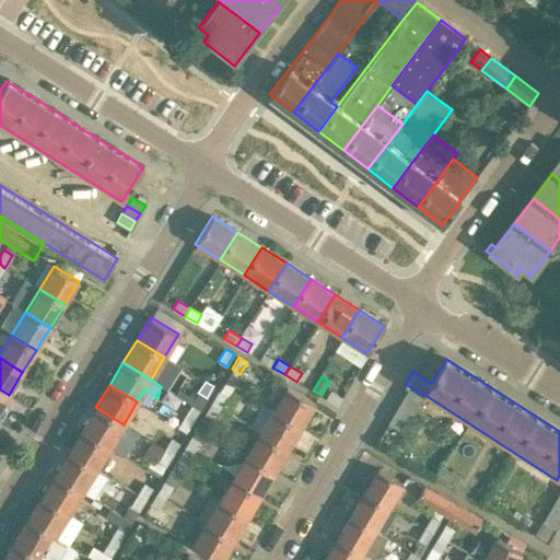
[(272,409),(300,426),(313,403),(286,386),(272,409)]
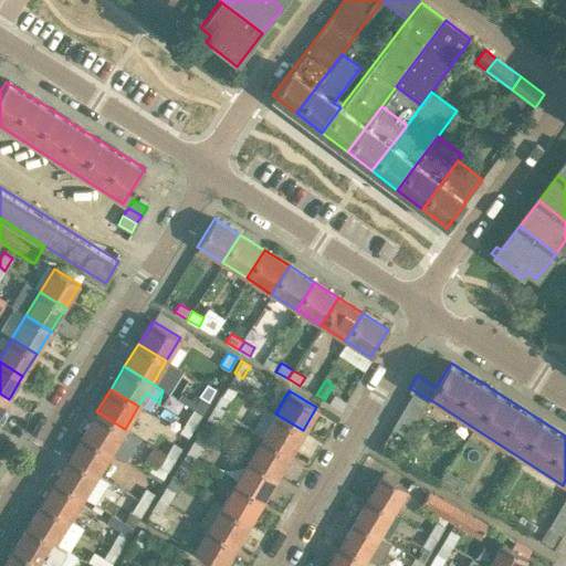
[(413,390),(407,402),(420,411),(427,399),(413,390)]
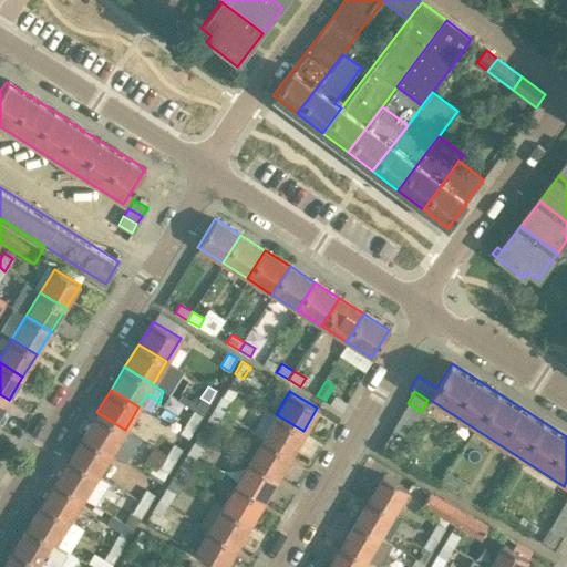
[(220,395),(214,408),(223,413),(229,401),(220,395)]
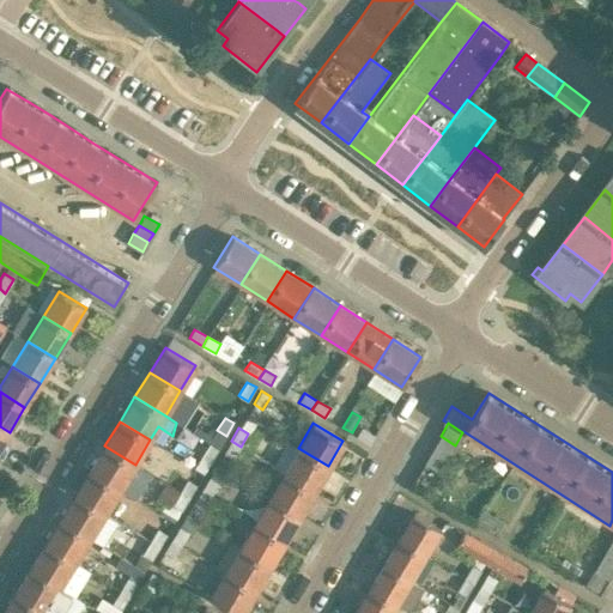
[(357,436),(370,444),(375,435),(362,428),(357,436)]
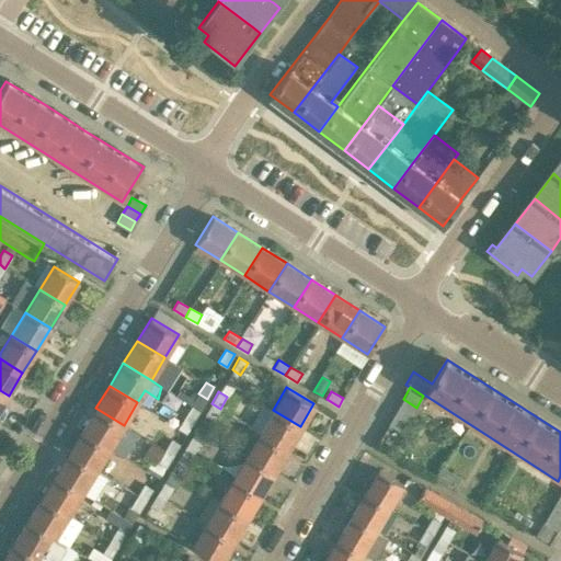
[(201,410),(207,399),(198,393),(192,405),(201,410)]
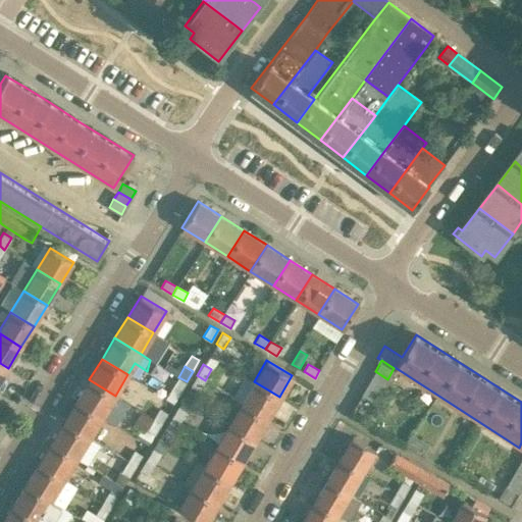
[(375,371),(368,382),(380,389),(387,379),(375,371)]
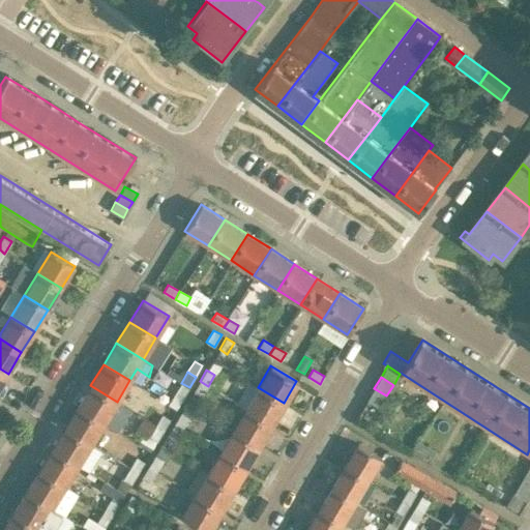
[(194,392),(202,398),(208,386),(200,381),(194,392)]
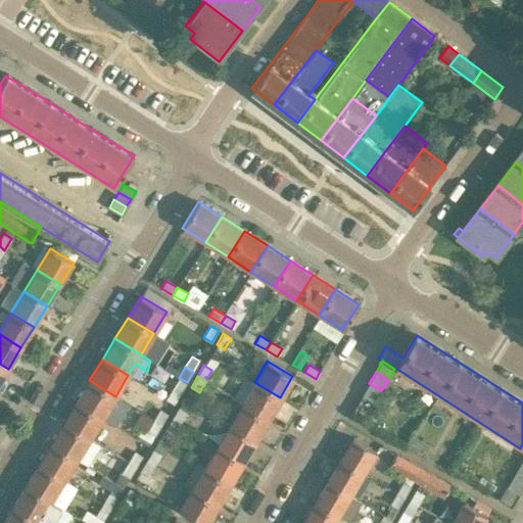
[(180,393),(187,382),(179,378),(173,388),(180,393)]
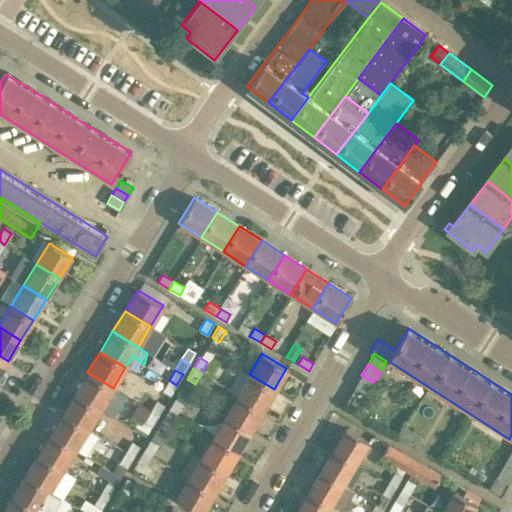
[(125,395),(113,388),(87,372),(75,393),(100,408),(113,416),(125,395)]
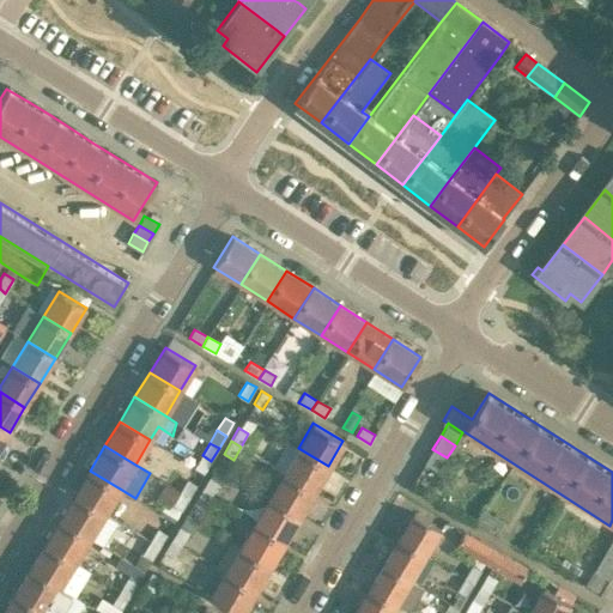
[(283,473),(314,491),(328,466),(298,448),(283,473)]
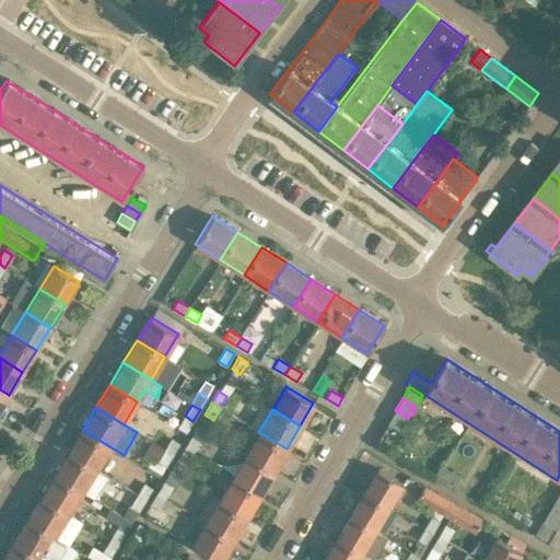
[(395,410),(388,422),(401,430),(408,418),(395,410)]
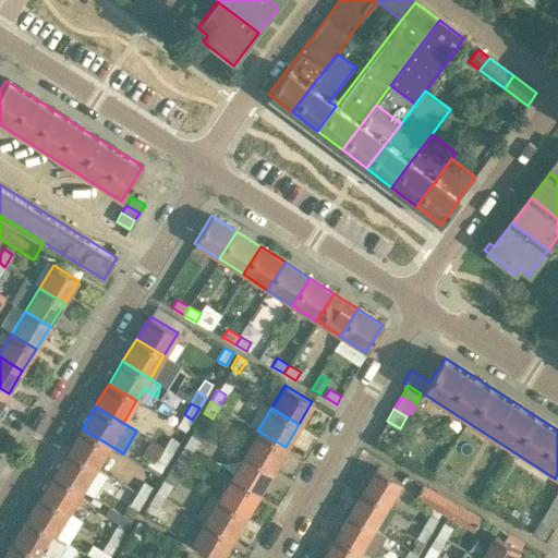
[(96,466),(109,445),(82,428),(68,450),(96,466)]
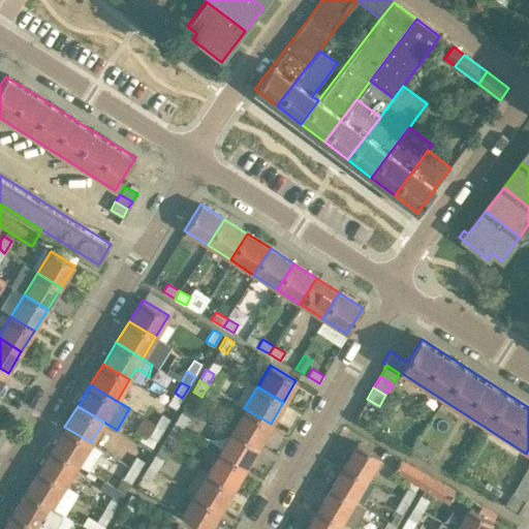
[(231,429),(258,445),(271,424),(244,408),(231,429)]
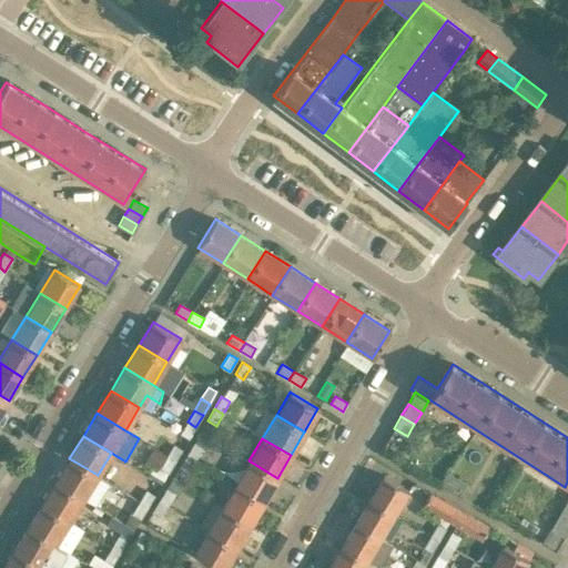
[(194,442),(186,454),(195,459),(202,447),(194,442)]
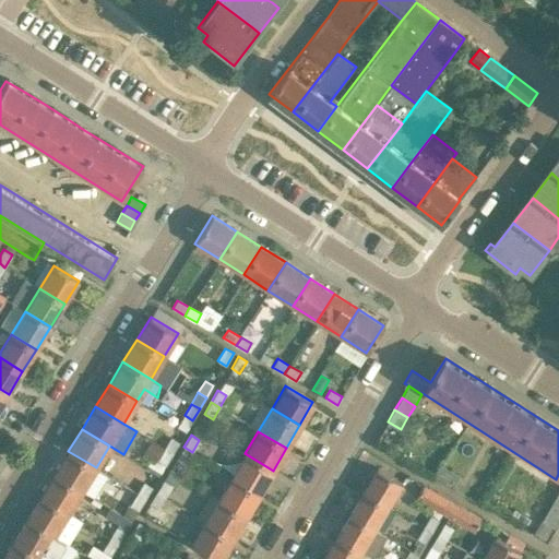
[(173,453),(179,442),(170,437),(164,448),(173,453)]
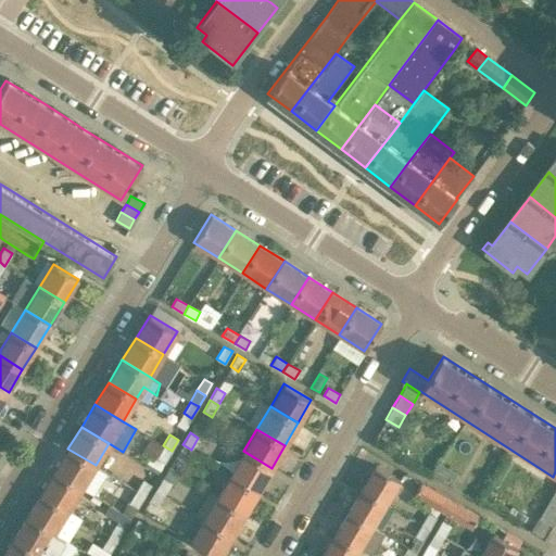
[(182,444),(176,456),(185,462),(191,450),(182,444)]
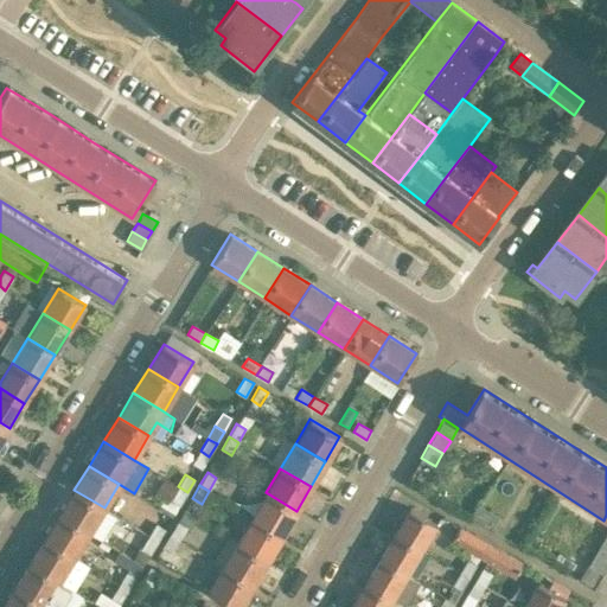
[(172,517),(187,492),(178,486),(167,503),(160,499),(155,506),(172,517)]
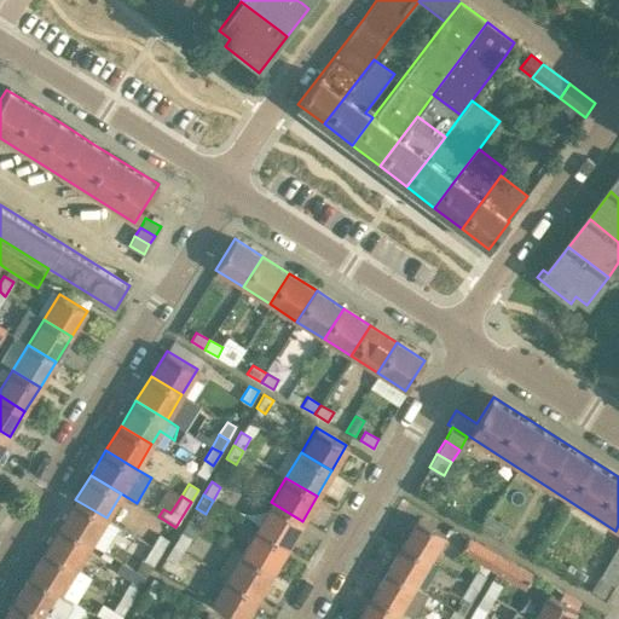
[(91,543),(106,518),(75,499),(61,524),(91,543)]
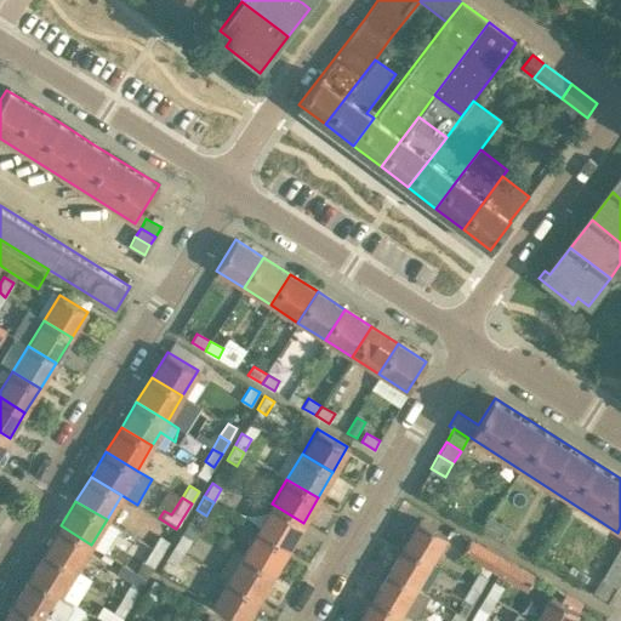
[(257,529),(288,547),(303,523),(272,503),(257,529)]
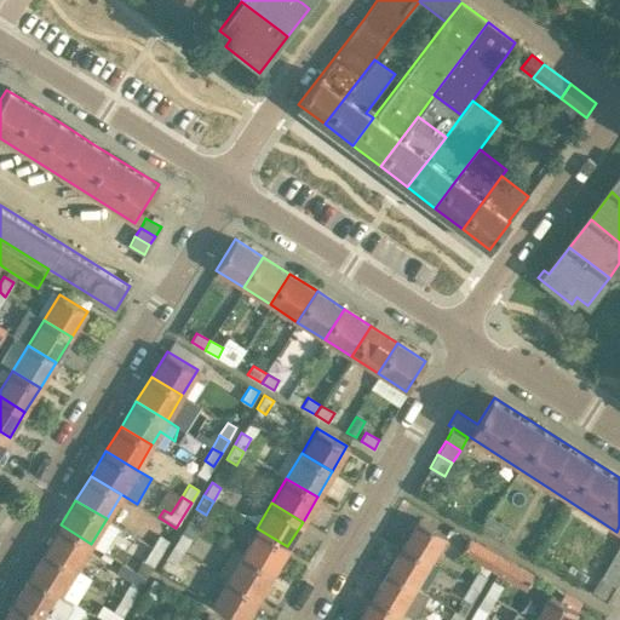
[(480,528),(493,537),(500,541),(509,528),(488,515),(480,528)]
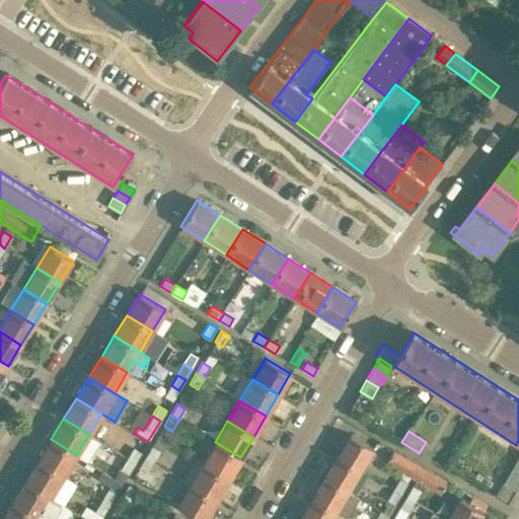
[(338,455),(360,469),(373,447),(351,434),(338,455)]
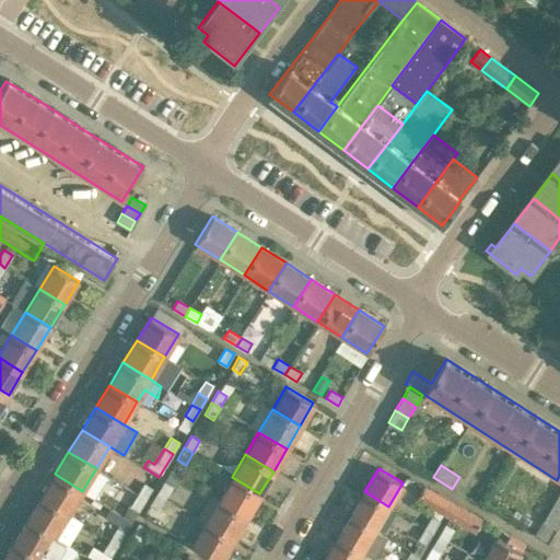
[(55,474),(41,497),(69,513),(82,491),(55,474)]
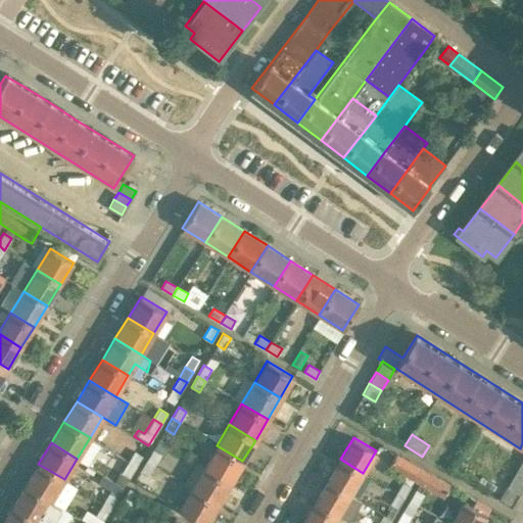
[(204,467),(230,482),(242,461),(217,445),(204,467)]
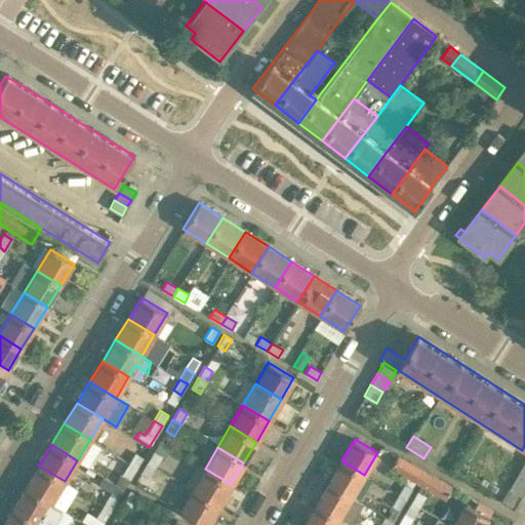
[(154,451),(147,462),(155,467),(162,455),(154,451)]
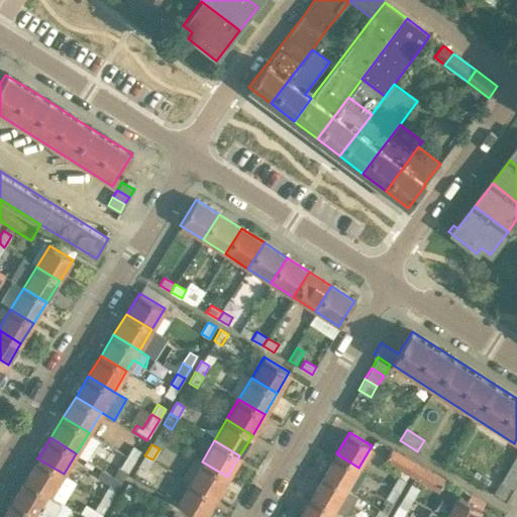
[(134,460),(141,450),(133,445),(126,456),(134,460)]
